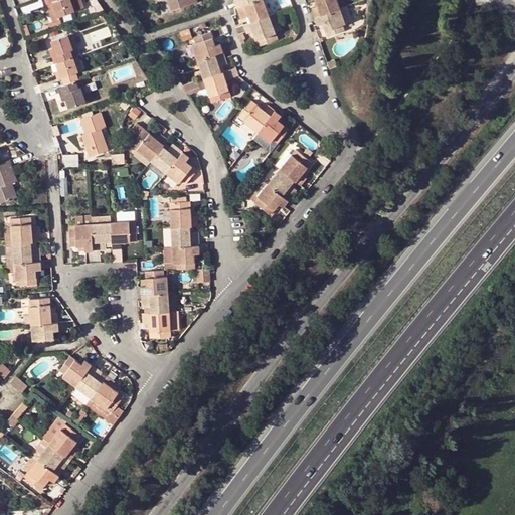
[(54,0),(50,1),(52,9),(55,8),(58,16),(74,10),(70,0),(54,0)]
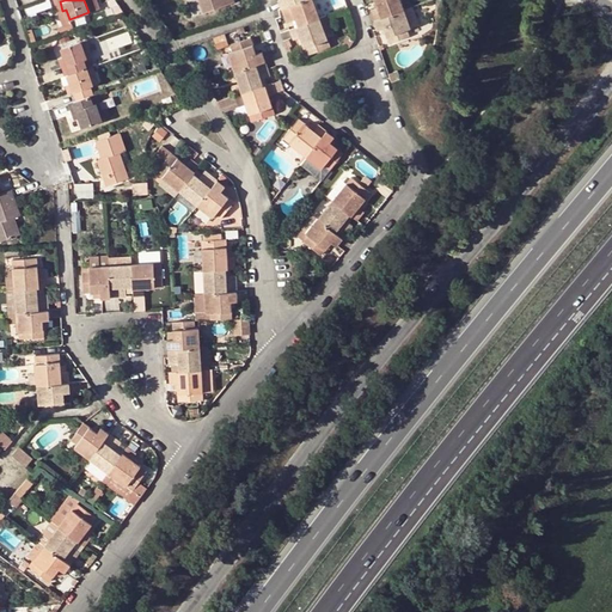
[(98,0),(84,0),(89,12),(102,7),(98,0)]
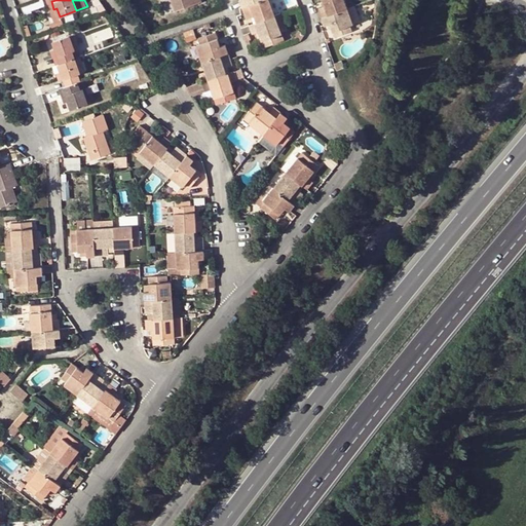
[(201,1),(200,0),(172,0),(176,10),(201,1)]
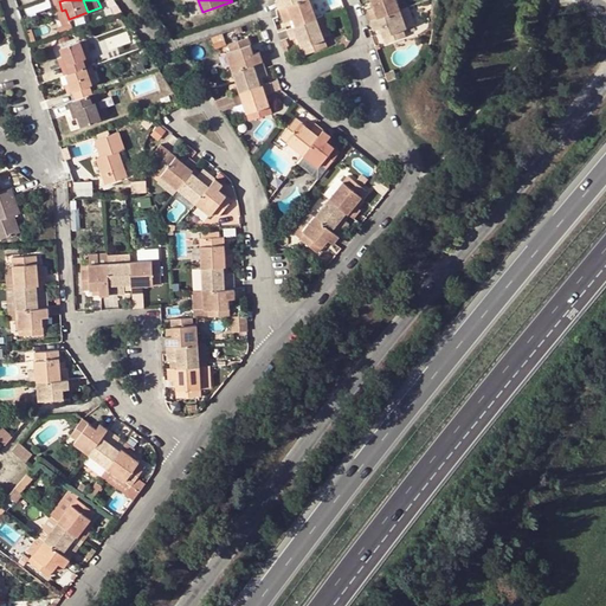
[(310,1),(309,0),(298,0),(279,7),(282,13),(284,21),(294,18),(296,25),(300,24),(316,18),(310,1)]
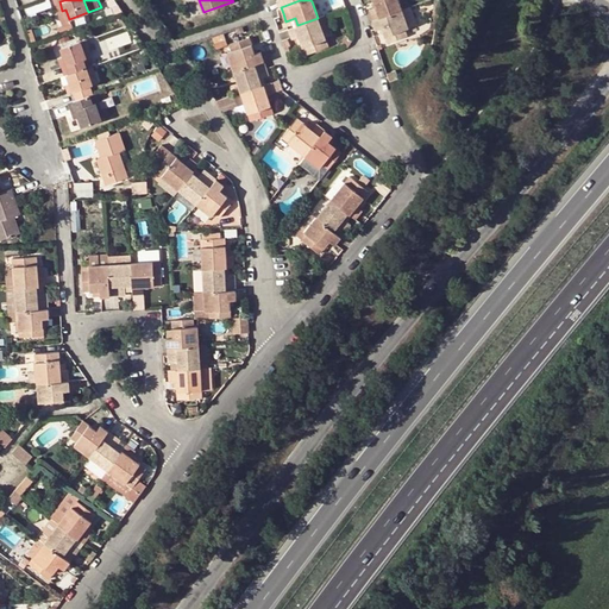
[(369,11),(374,20),(402,10),(397,0),(374,0),(376,7),(369,11)]
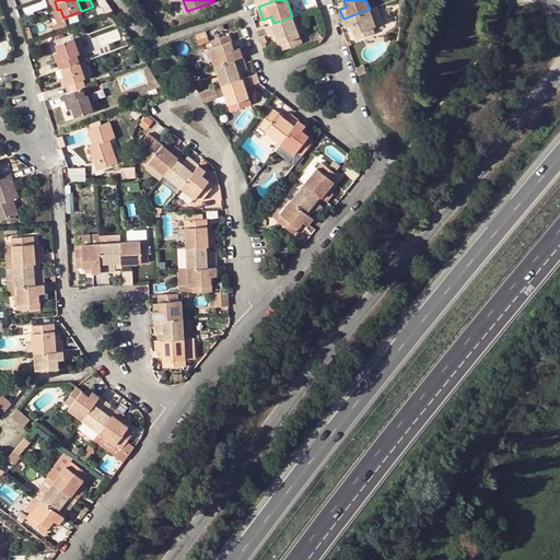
[(365,0),(370,9),(376,7),(374,0),(365,0)]
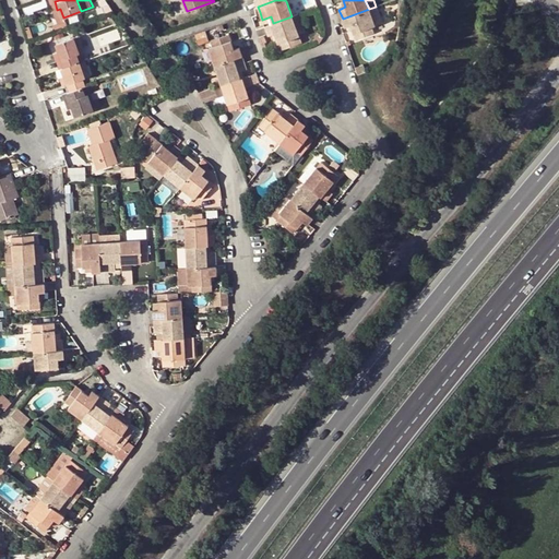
[(369,9),(376,25),(382,23),(376,7),(369,9)]
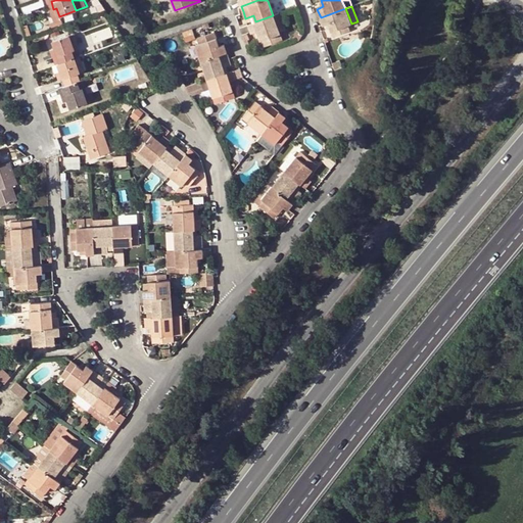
[(345,8),(321,17),(323,25),(328,24),(333,37),(349,31),(348,25),(351,24),(345,8)]
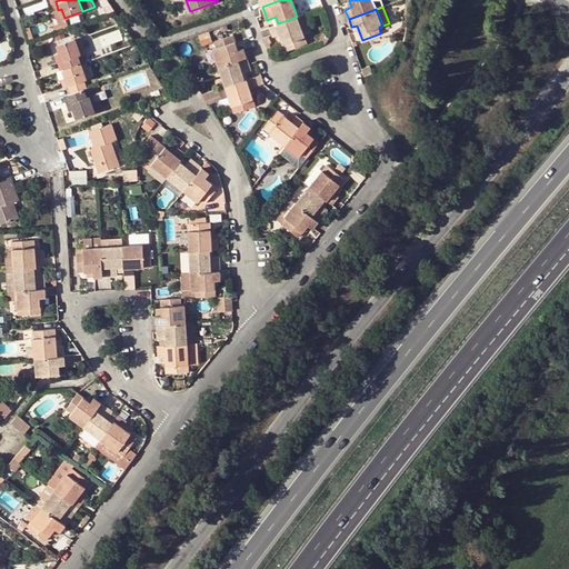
[(297,17),(305,36),(311,33),(303,15),(297,17)]
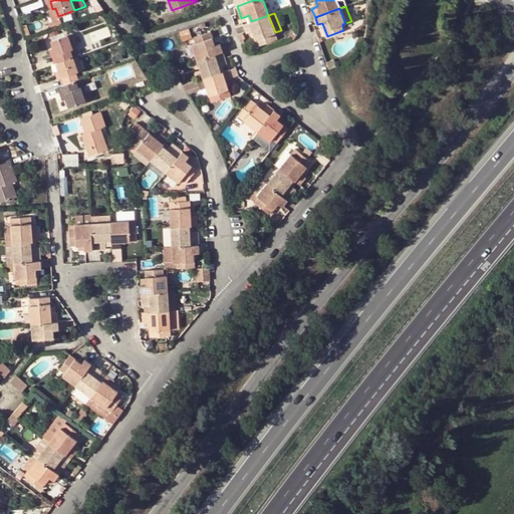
[(275,32),(268,15),(254,20),(251,21),(243,23),(246,33),(253,30),(258,45),(277,39),(275,32)]
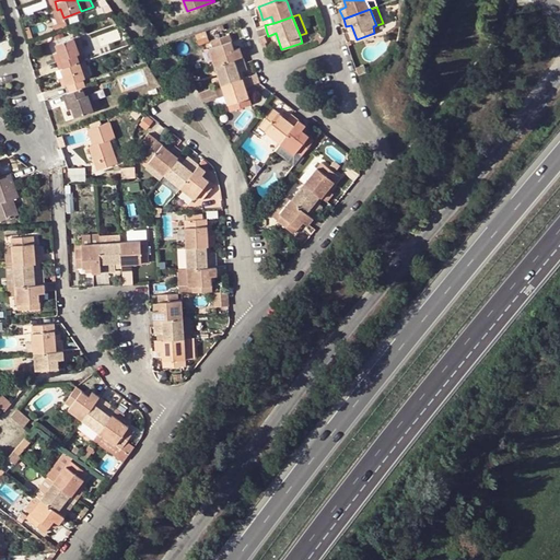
[(228,60),(243,56),(240,46),(234,49),(229,34),(207,42),(216,65),(228,60)]
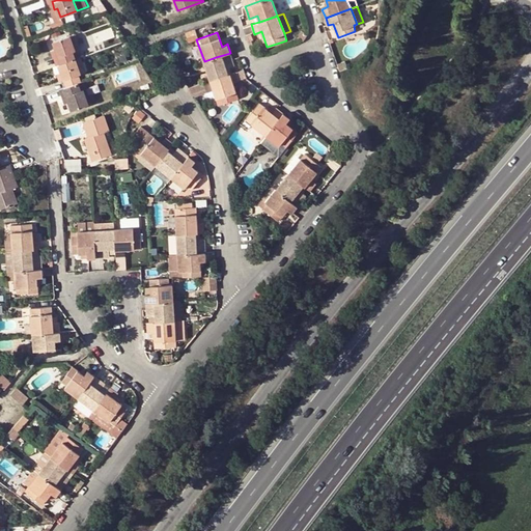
[(305,35),(300,32),(296,38),(301,42),(305,35)]
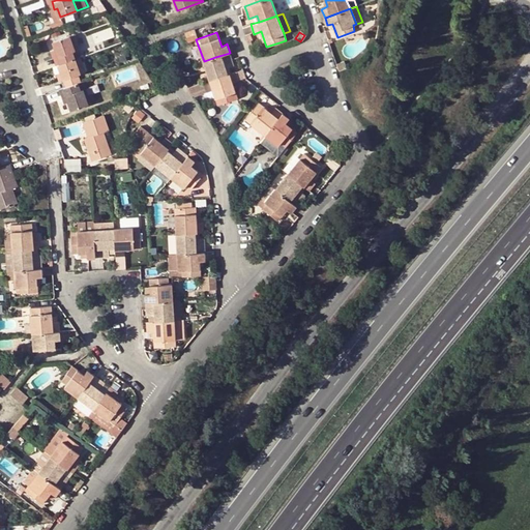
[(75,50),(77,49),(81,48),(77,34),(70,36),(75,50)]
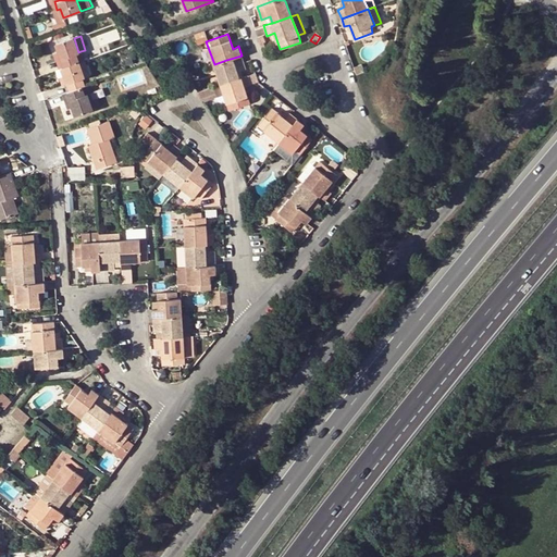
[(60,67),(61,67),(69,65),(78,61),(84,60),(81,51),(78,52),(74,38),(56,44),(59,51),(54,53),(60,67)]
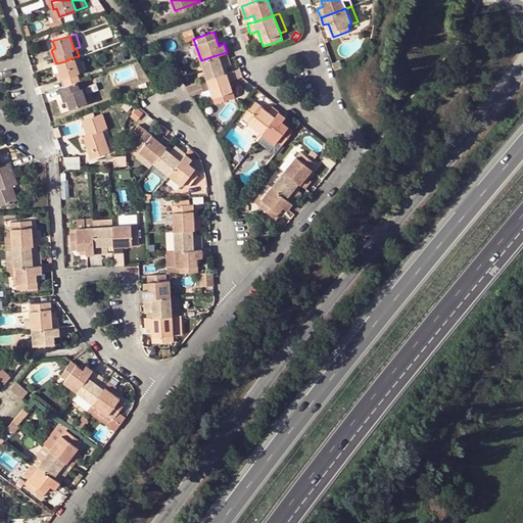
[(55,48),(52,41),(46,44),(48,51),(51,50),(55,48)]
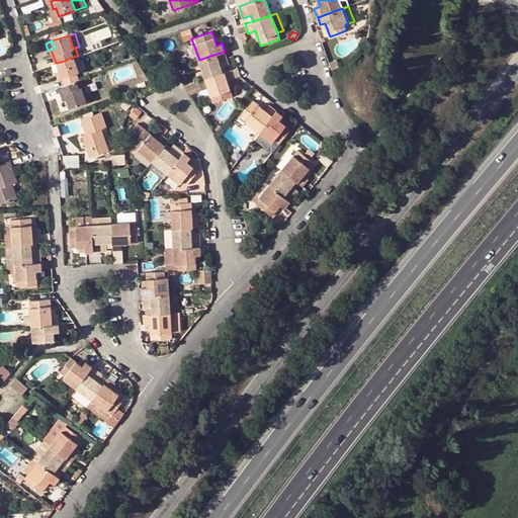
[(229,64),(225,52),(210,56),(199,60),(201,68),(202,70),(203,73),(205,78),(223,72),(221,67),(229,64)]
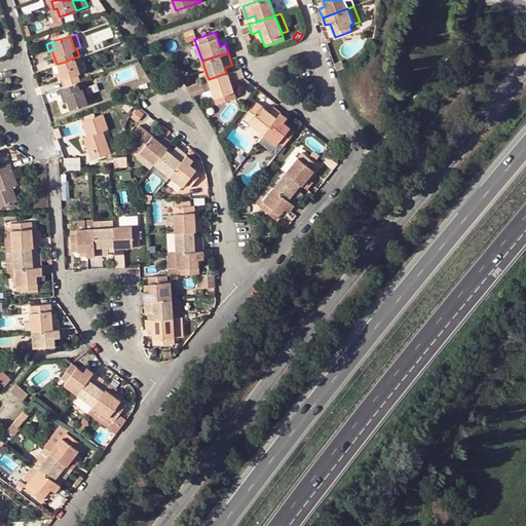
[(79,57),(74,58),(79,72),(86,70),(81,55),(79,57)]
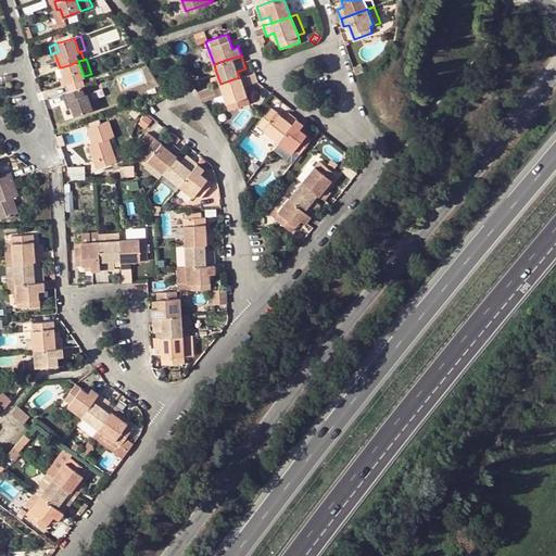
[(66,83),(70,90),(73,89),(85,85),(81,77),(84,76),(78,61),(68,65),(61,67),(63,75),(61,76),(64,84),(66,83)]
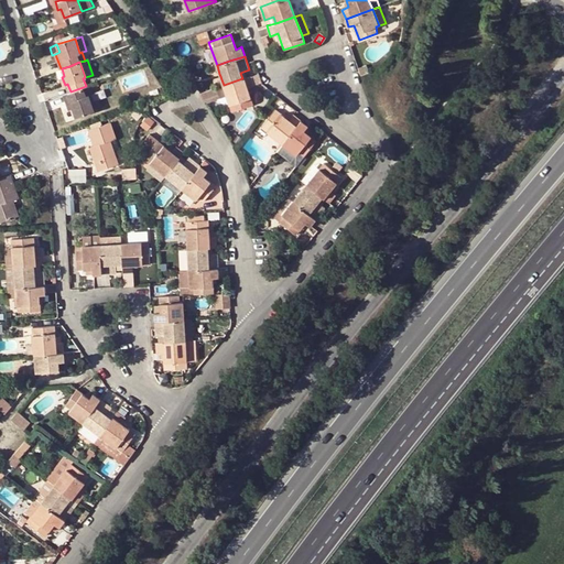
[(219,74),(217,65),(209,67),(213,76),(219,74)]
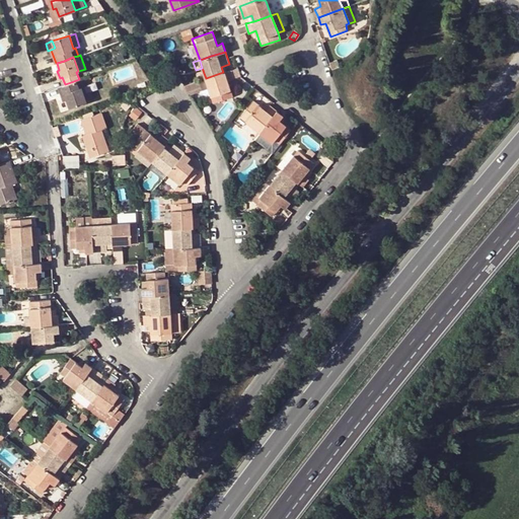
[(338,60),(330,62),(334,69),(341,67),(338,60)]
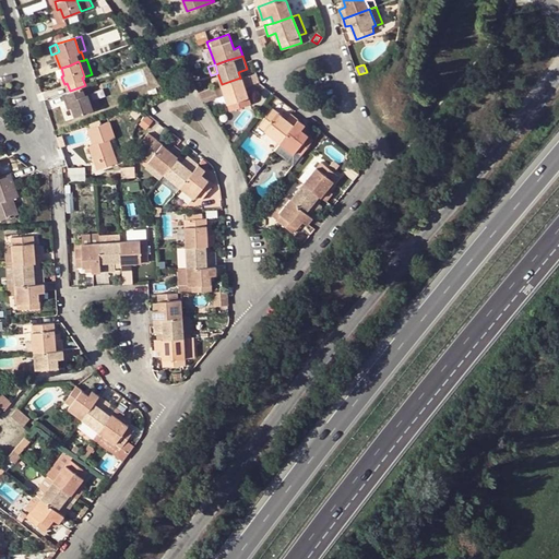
[(249,75),(251,84),(259,82),(256,73),(251,74),(249,75)]
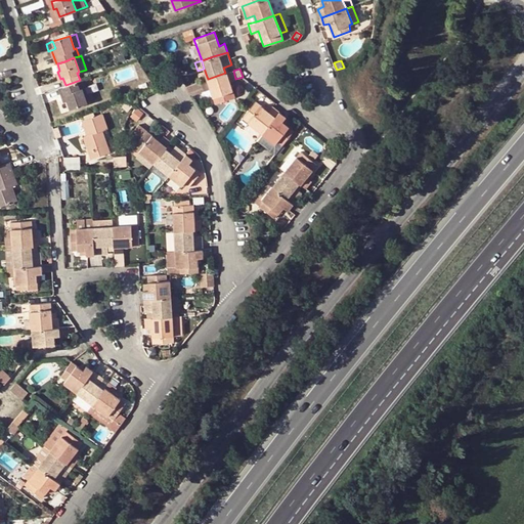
[(206,74),(205,71),(200,72),(202,81),(208,79),(206,74)]
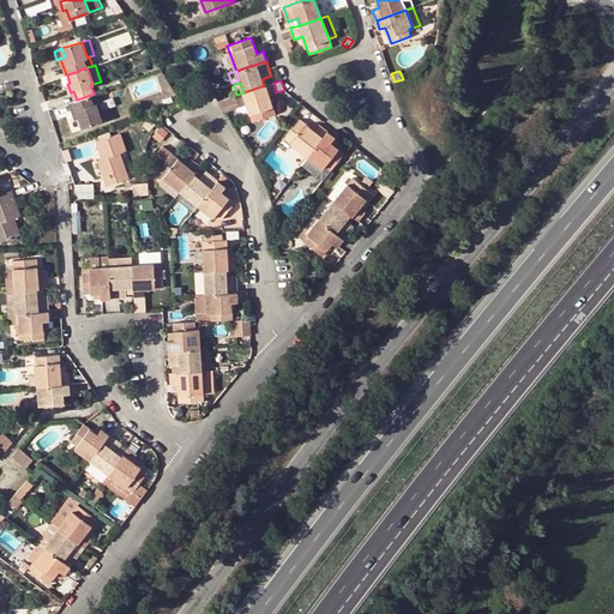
[(276,92),(274,83),(264,85),(244,92),(252,121),(275,114),(270,96),(277,94),(276,92)]
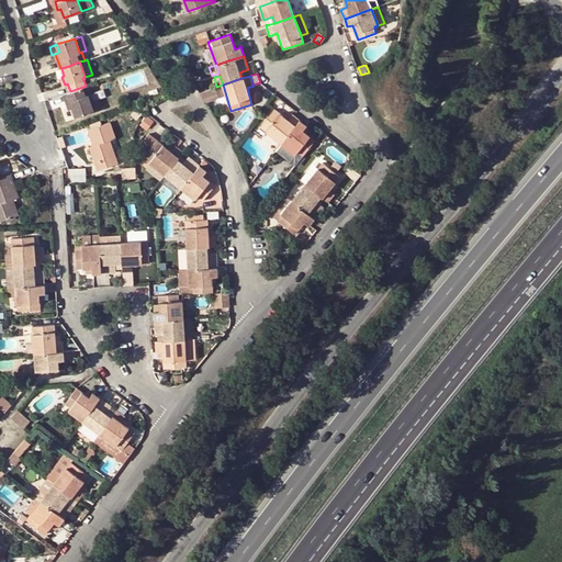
[(92,92),(89,85),(86,86),(74,90),(70,91),(66,93),(71,108),(72,108),(76,115),(93,110),(87,93),(92,92)]
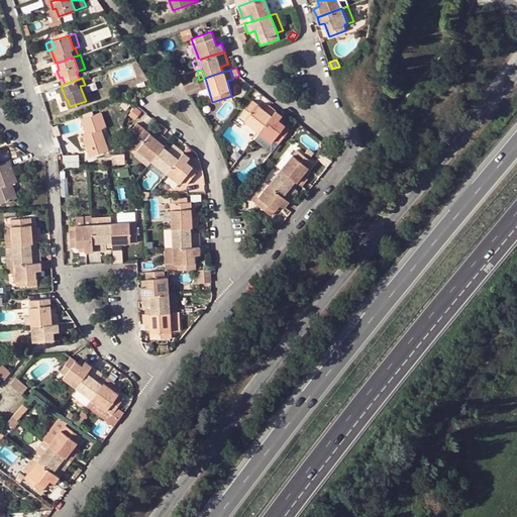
[(85,85),(90,99),(94,98),(89,83),(85,85)]
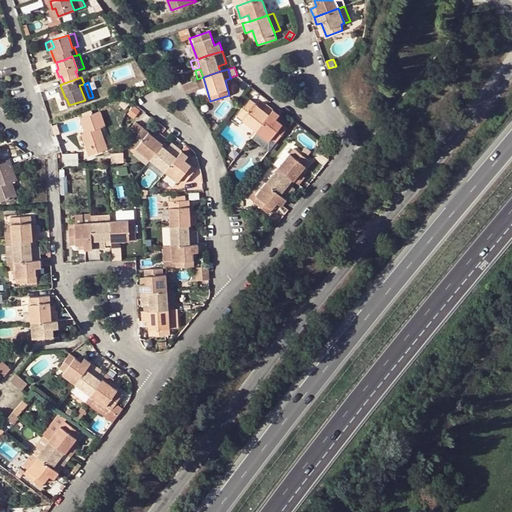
[(89,98),(84,84),(79,85),(85,100),(89,98)]
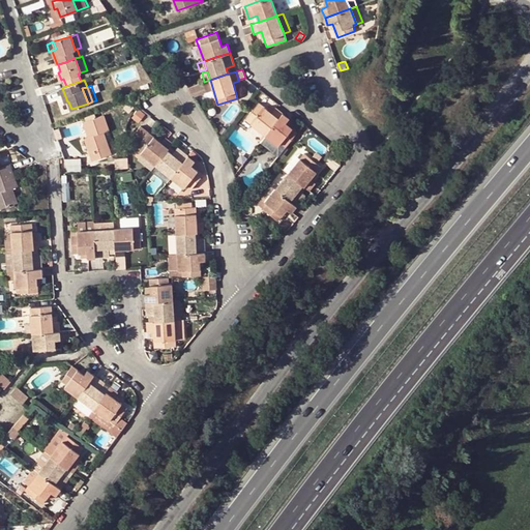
[(275,121),(283,113),(275,108),(271,112),(259,102),(245,118),(266,134),(275,121)]
